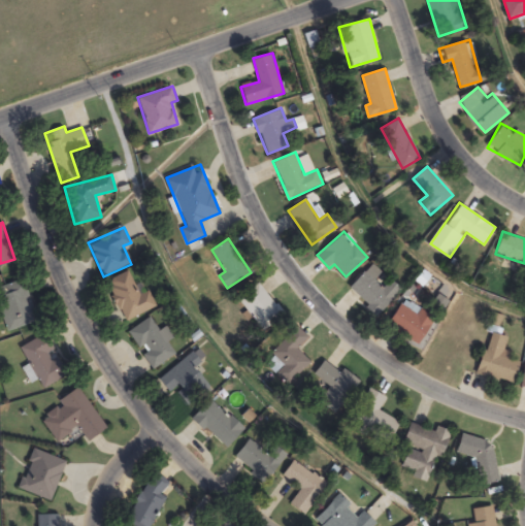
[(351,286),(378,313),(399,290),(384,275),(386,273),(374,262),(351,286)]
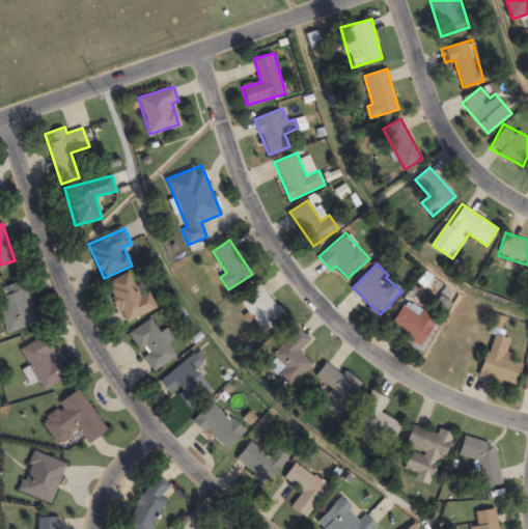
[(108,282),(124,323),(160,308),(151,288),(141,293),(133,272),(108,282)]
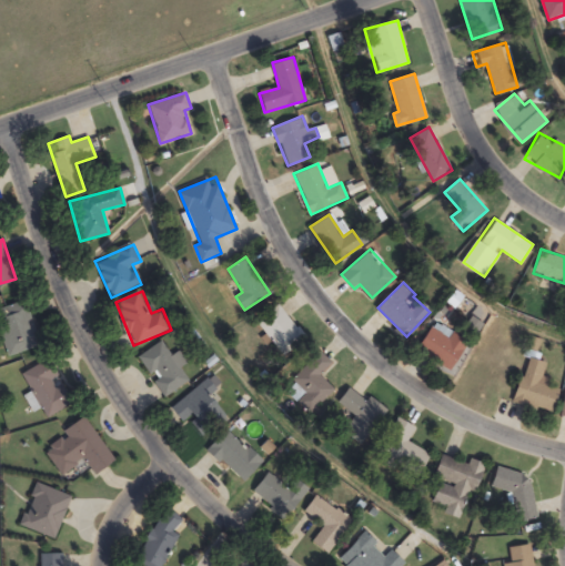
[(24,301),(0,309),(0,327),(8,355),(39,345),(24,301)]
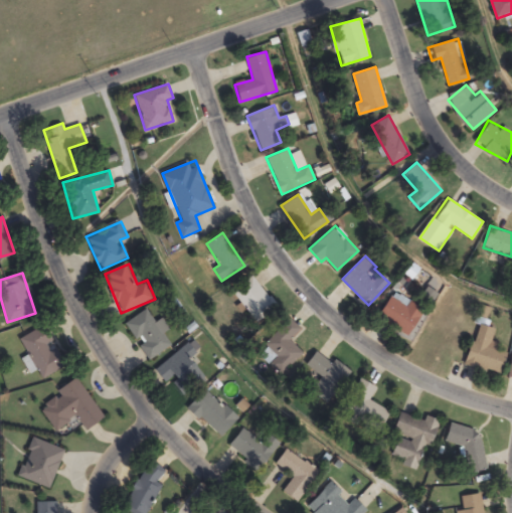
[(232,293),(262,322),(280,305),(250,276),(232,293)]
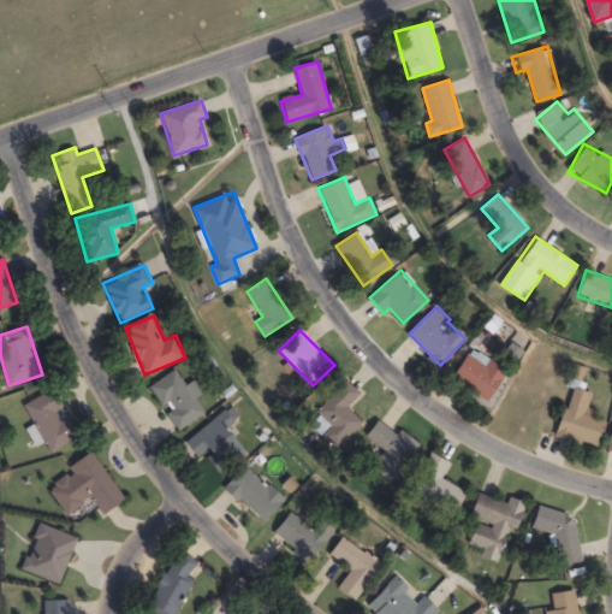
[(507,372),(471,347),(451,377),(487,402),(507,372)]
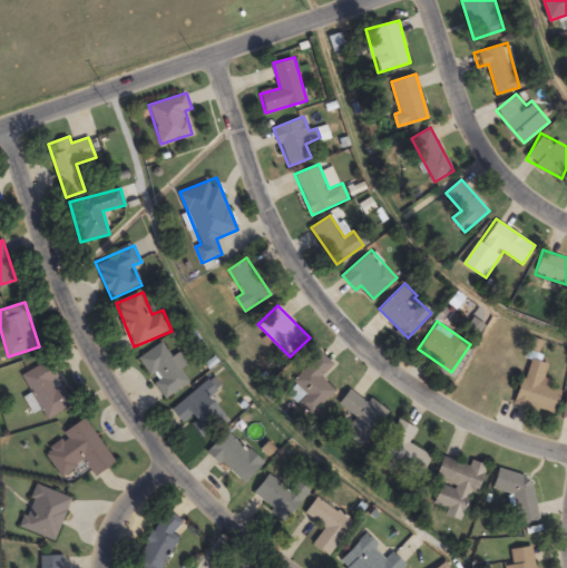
[(164,398),(191,382),(182,368),(187,364),(179,352),(173,356),(164,342),(139,356),(164,398)]
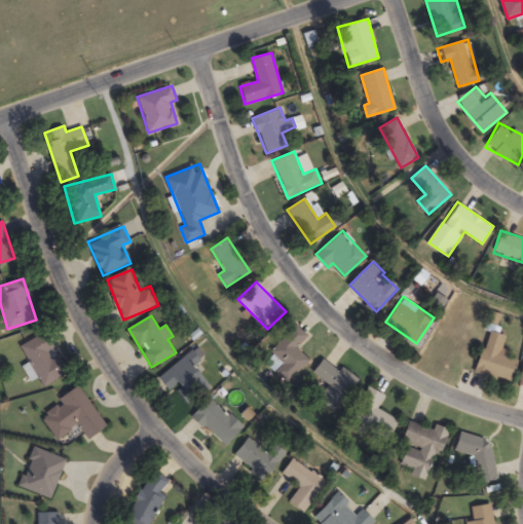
[(264,360),(288,383),(309,360),(296,347),(308,335),(297,325),(264,360)]
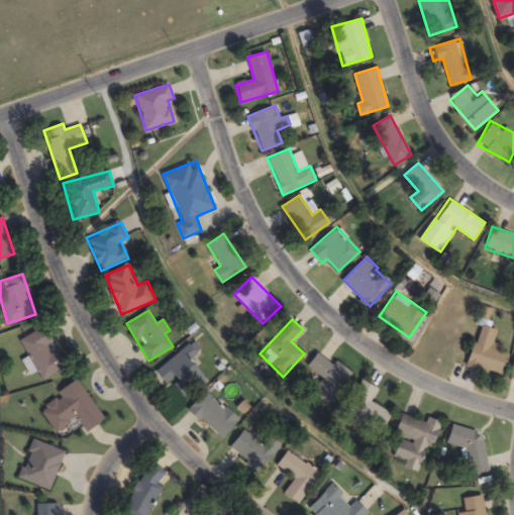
[(468,364),(502,375),(509,350),(492,345),(497,329),(480,323),(468,364)]
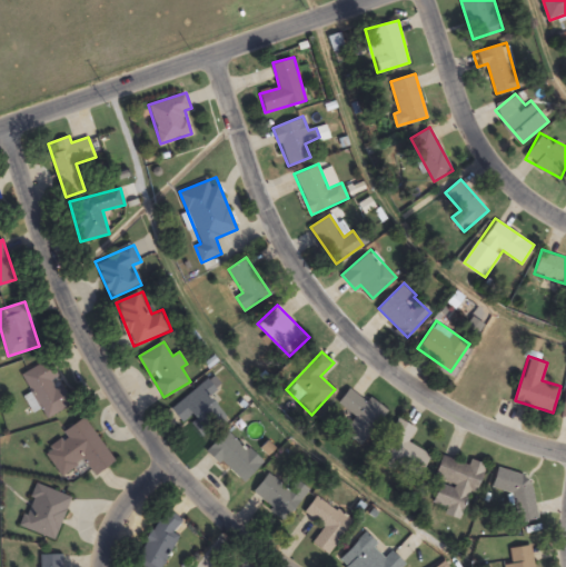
[(23,372),(47,418),(73,405),(50,359),(23,372)]
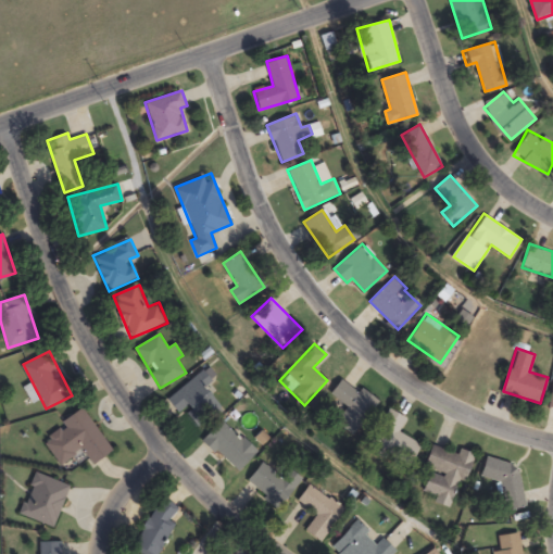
[(179,414),(221,380),(209,365),(166,400),(179,414)]
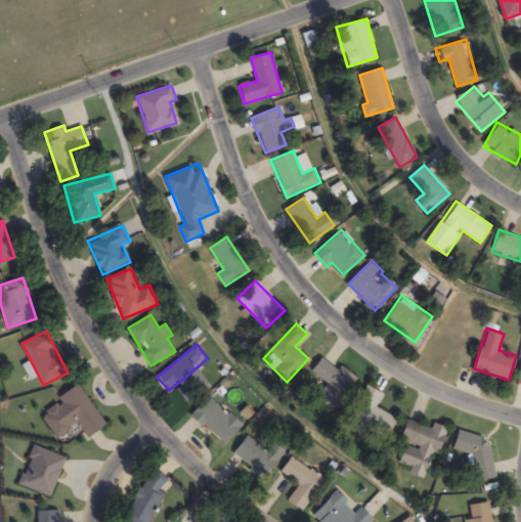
[(358,379),(341,364),(337,368),(322,356),(307,376),(339,402),(358,379)]
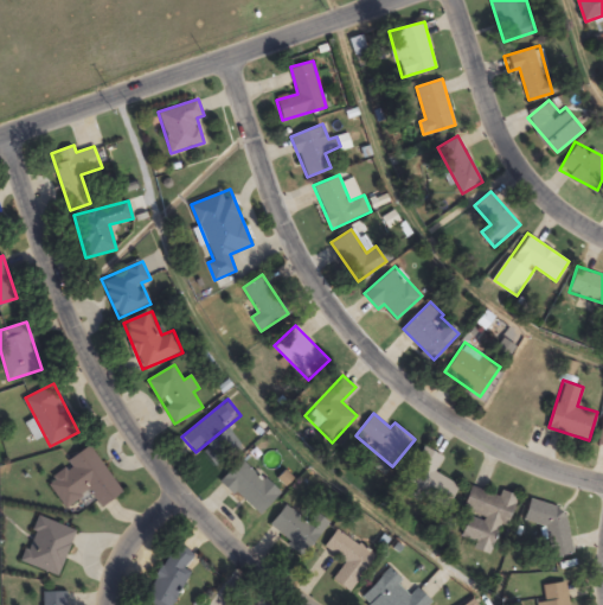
[(68,459),(71,465),(49,479),(65,508),(91,492),(100,507),(121,492),(92,444),(68,459)]
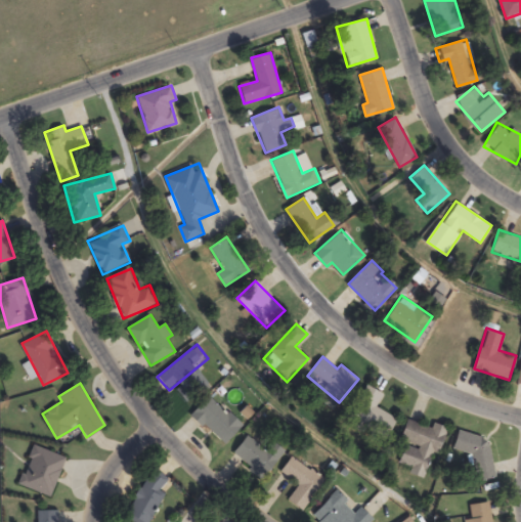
[(348,414),(387,437),(398,420),(376,406),(384,394),(366,384),(348,414)]
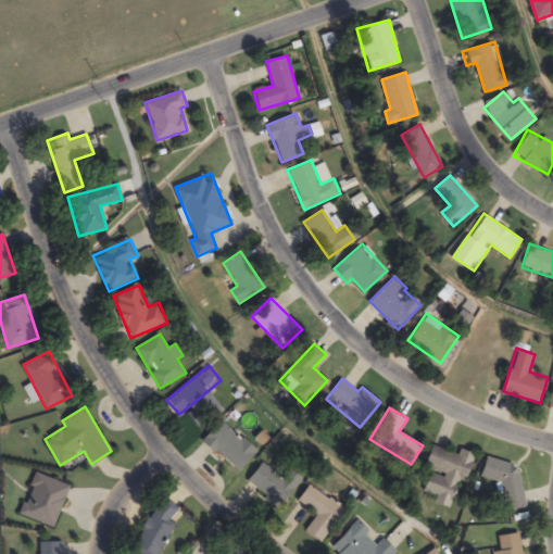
[(203,438),(238,471),(258,451),(222,418),(203,438)]
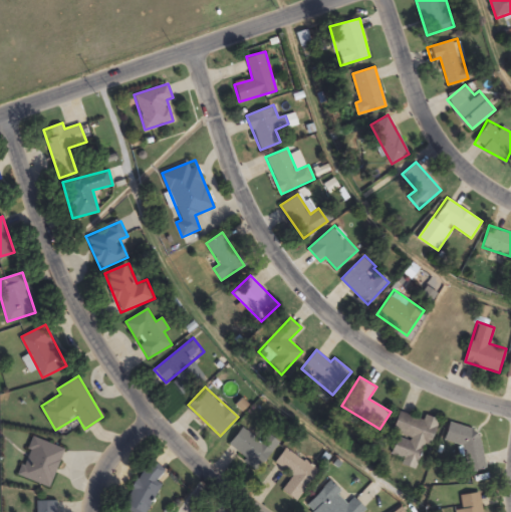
[(440,420),(426,414),(423,420),(404,411),(385,452),(419,467),(440,420)]
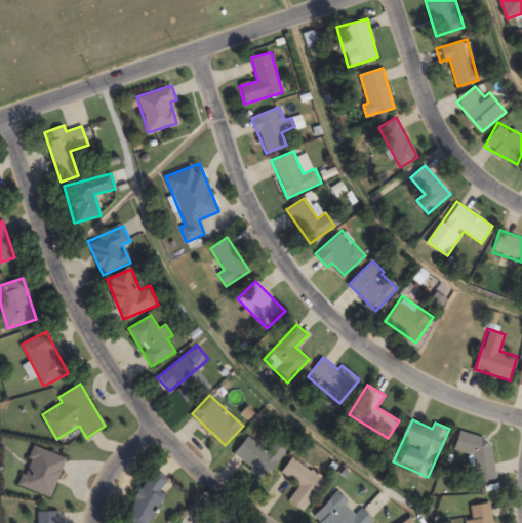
[(255,437),(250,433),(234,452),(264,478),(287,450),(263,429),(255,437)]
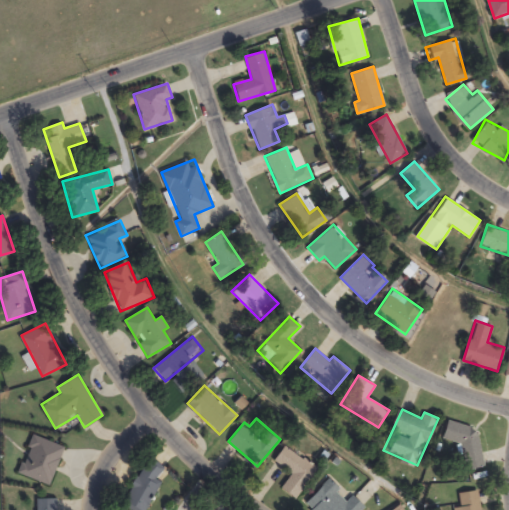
[(484,465),(474,421),(444,428),(447,442),(460,439),(466,469),(484,465)]
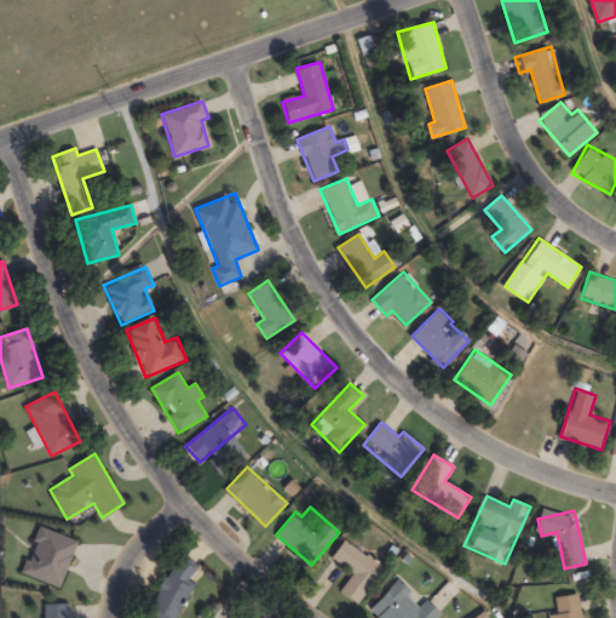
[(62,587),(78,539),(39,527),(23,573),(62,587)]
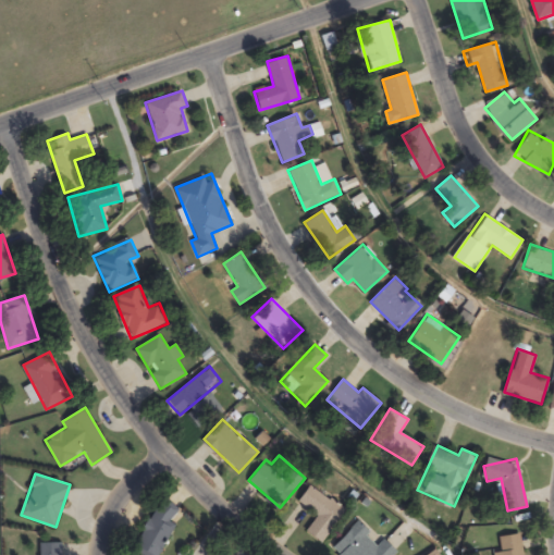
[(346,508),(311,482),(298,501),(318,514),(305,532),(321,543),(346,508)]
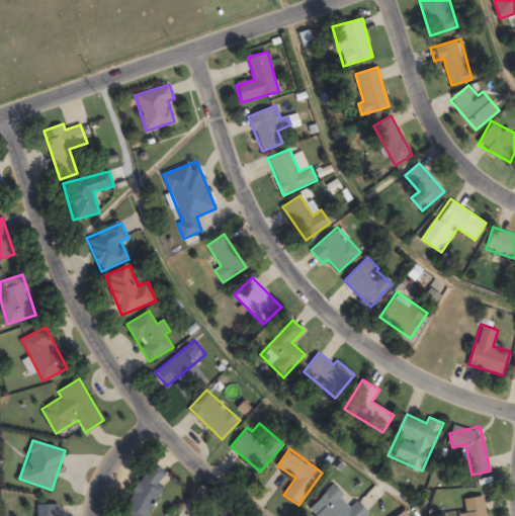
[(160,485),(167,470),(150,461),(125,511),(136,515),(148,515),(163,487),(160,485)]
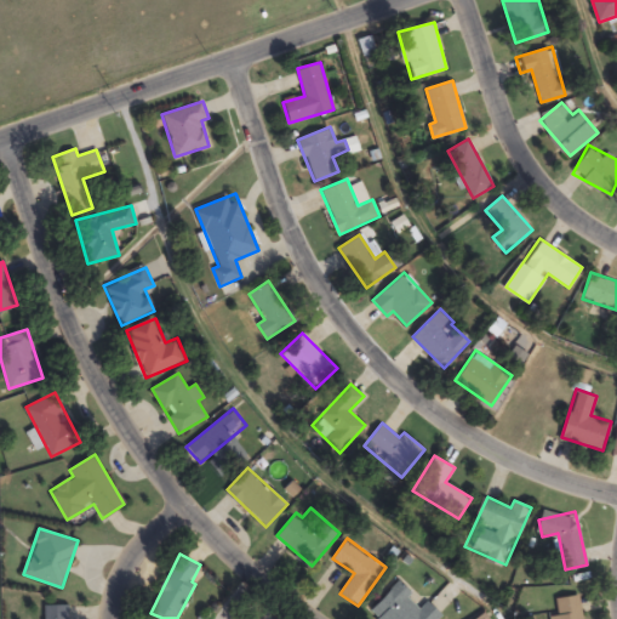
[(427,601),(421,607),(409,596),(415,591),(401,579),(370,611),(377,618),(438,618),(441,615),(427,601)]
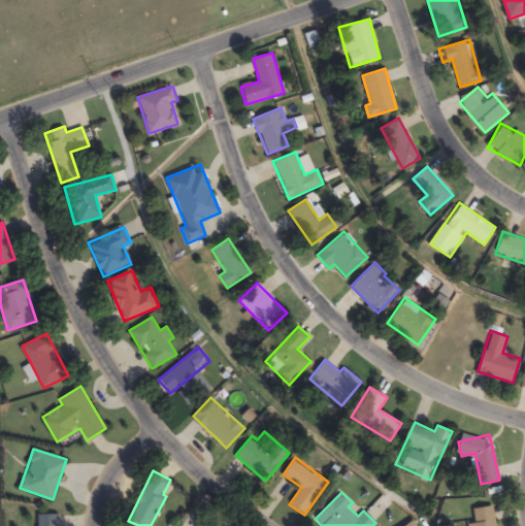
[(496,525),(494,504),(473,507),(476,522),(468,523),(468,525),(496,525)]
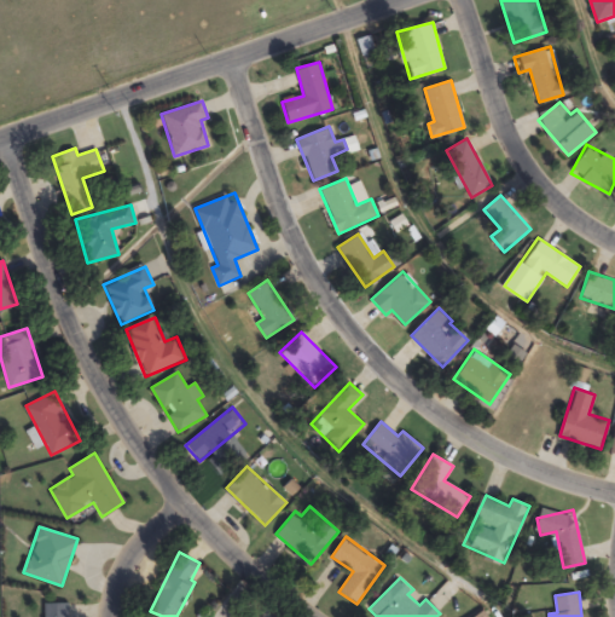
[(69,616),(69,603),(44,603),(42,616),(69,616)]
